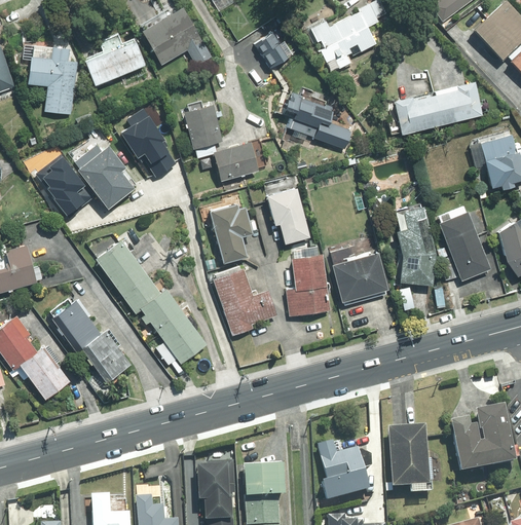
[(439,0),(433,4),(447,22),(475,0),(439,0)]
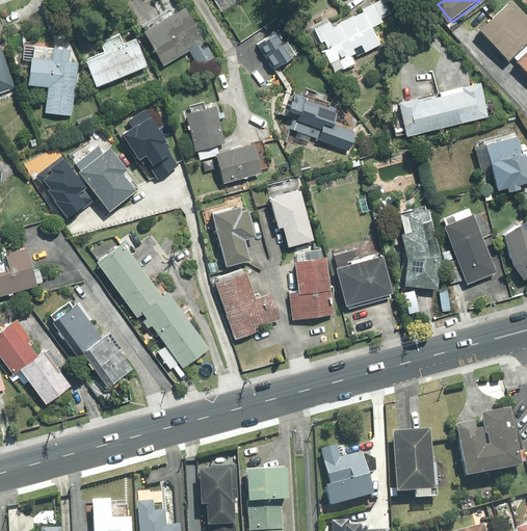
[(508,62),(526,44),(526,18),(511,2),(479,32),(508,62)]
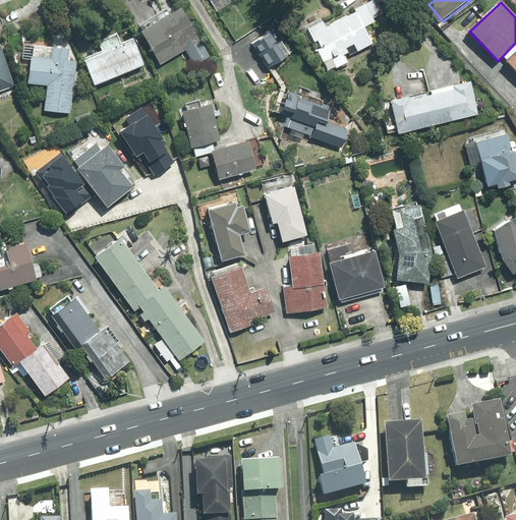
[(384,22),(376,4),(330,26),(327,20),(309,29),(331,73),(352,63),(349,57),(376,45),(368,30),(384,22)]
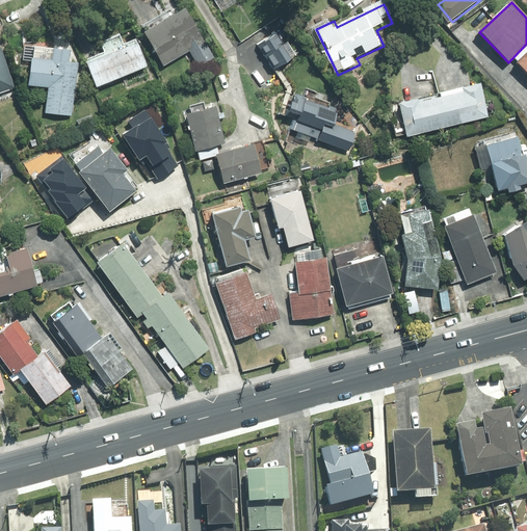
[(142,33),(163,69),(192,51),(202,67),(214,58),(184,8),(142,33)]
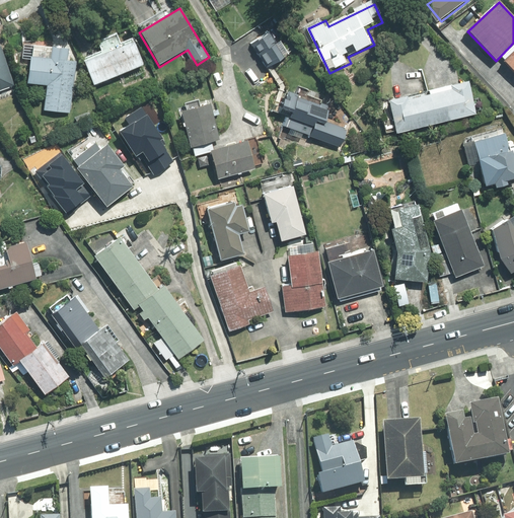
[(289,53),(275,30),(252,45),(266,67),(289,53)]
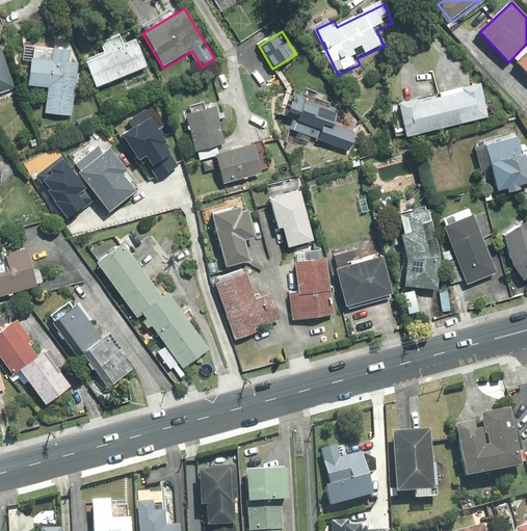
[(149,65),(137,37),(123,44),(121,38),(102,46),(105,54),(86,62),(97,87),(149,65)]
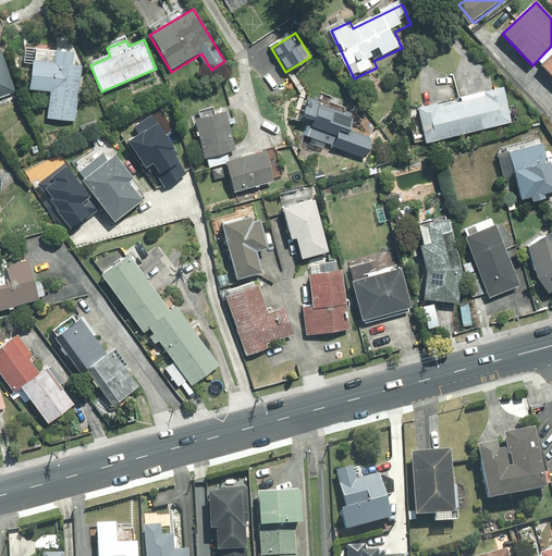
[(0,100),(17,95),(0,46),(0,100)]
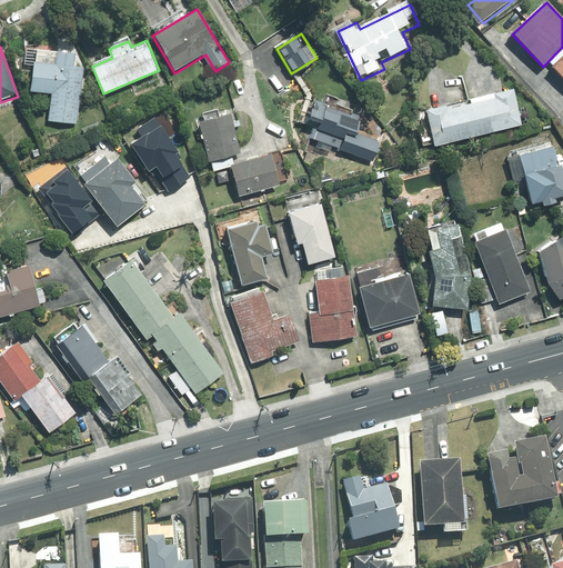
[(51,121),(81,122),(83,80),(70,80),(71,51),(30,49),(28,93),(53,95),(51,121)]
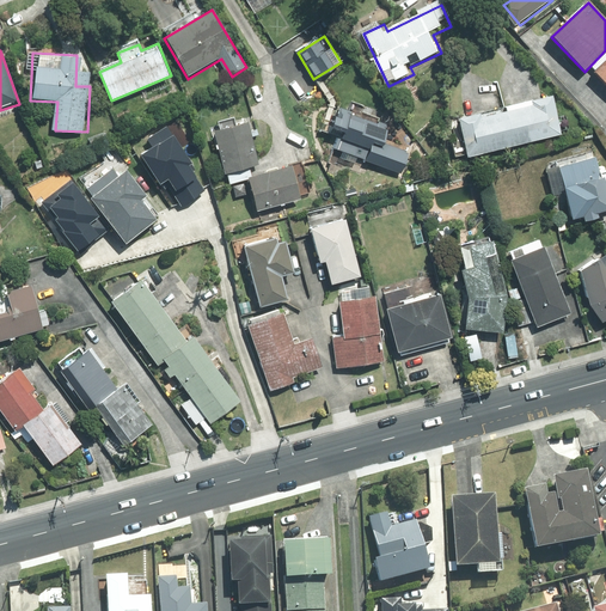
[(605,60),(593,73),(605,86),(605,60)]
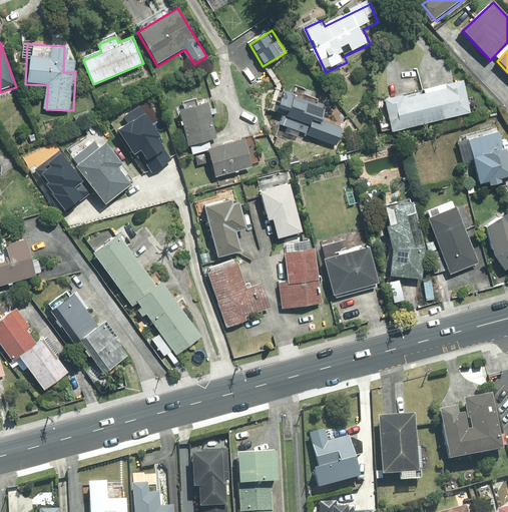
[(384,98),(391,130),(473,112),(466,80),(384,98)]
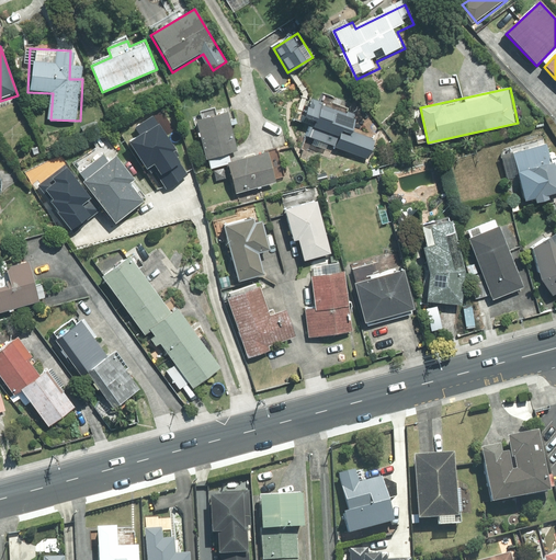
[(370,159),(376,138),(353,130),(358,117),(303,99),(295,118),(311,124),(307,138),(370,159)]
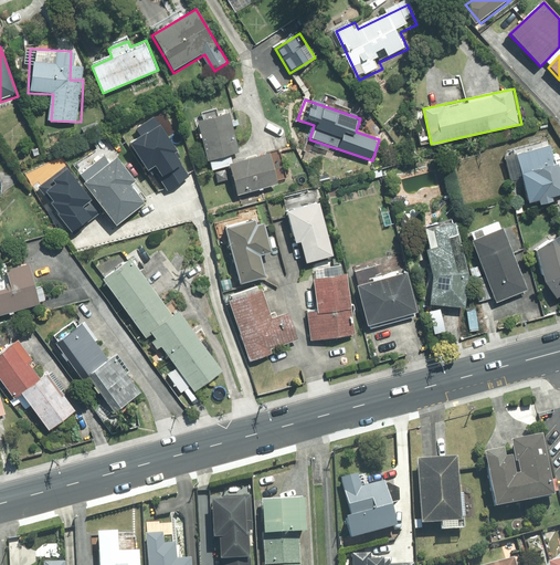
[(241,150),(226,112),(196,123),(210,163),(241,150)]
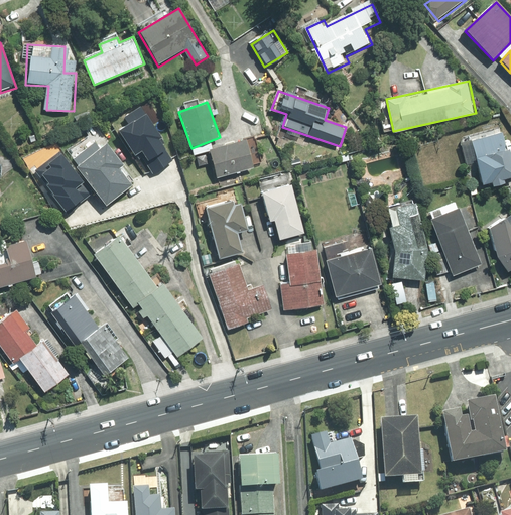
[(129,123),(116,131),(132,155),(140,150),(155,173),(176,159),(141,107),(125,117),(129,123)]
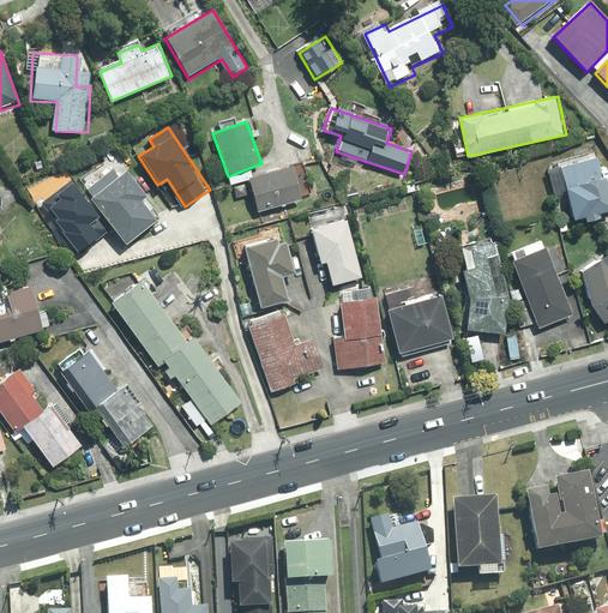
[(572,221),(583,218),(584,222),(600,218),(599,214),(607,211),(607,188),(599,157),(563,168),(567,186),(563,187),(572,221)]
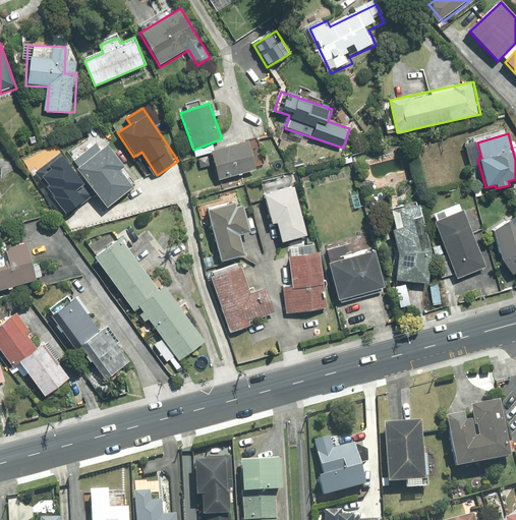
[(248,140),(213,152),(222,182),(258,171),(248,140)]
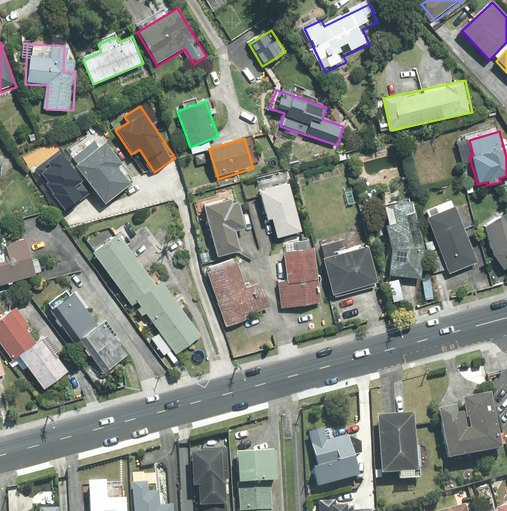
[(104,203),(129,182),(116,167),(122,162),(104,142),(74,168),(104,203)]
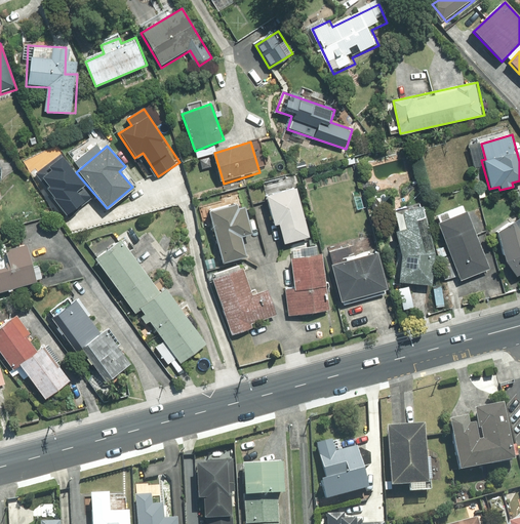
[(51,170),(41,179),(46,186),(43,188),(67,215),(83,202),(75,193),(84,186),(58,155),(47,165),(51,170)]
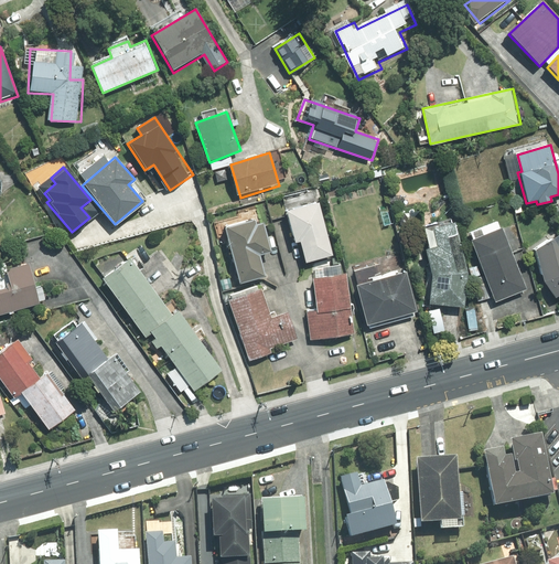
[(318,203),(285,214),(294,244),(299,243),(305,262),(333,253),(318,203)]
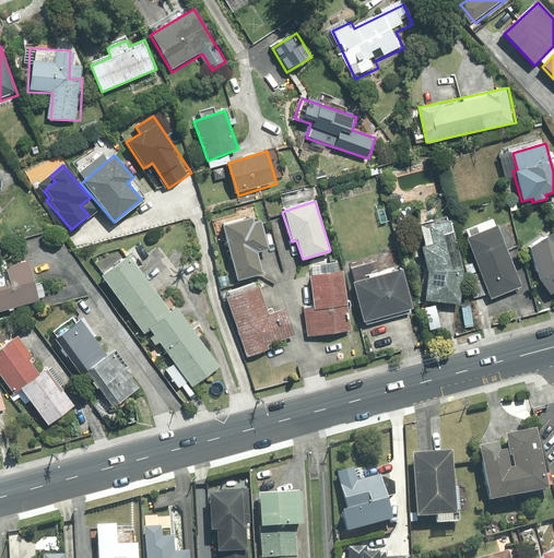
[(236,280),(263,273),(258,253),(268,251),(259,217),(222,226),(236,280)]
